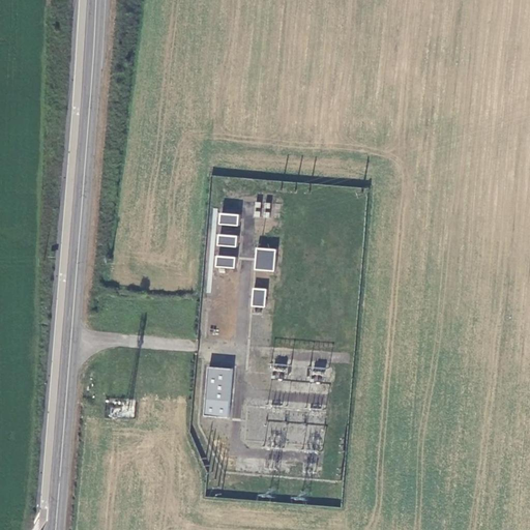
[(241,213),(222,211),(221,225),(240,226),(241,213)]
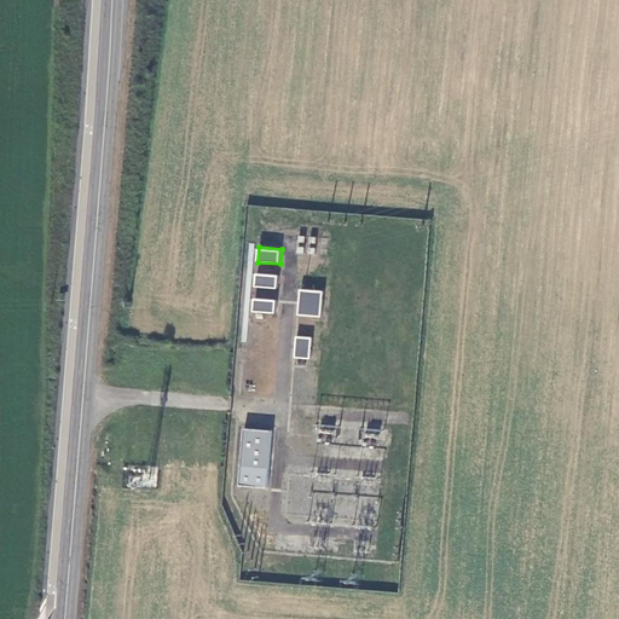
[(281,273),(258,272),(256,287),(279,289),(281,273)]
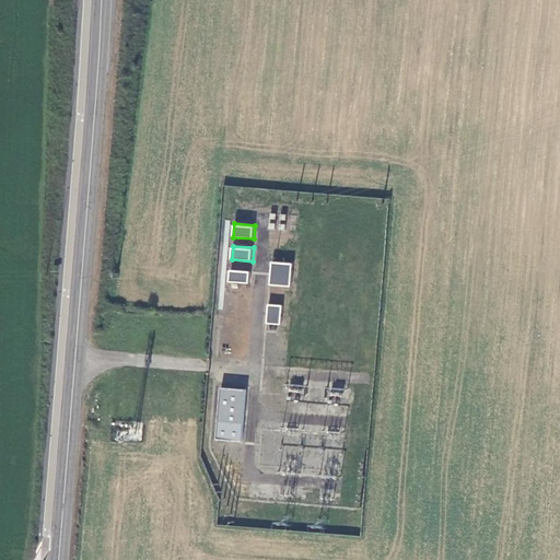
[(294,263),(272,260),(271,284),(292,287),(294,263)]
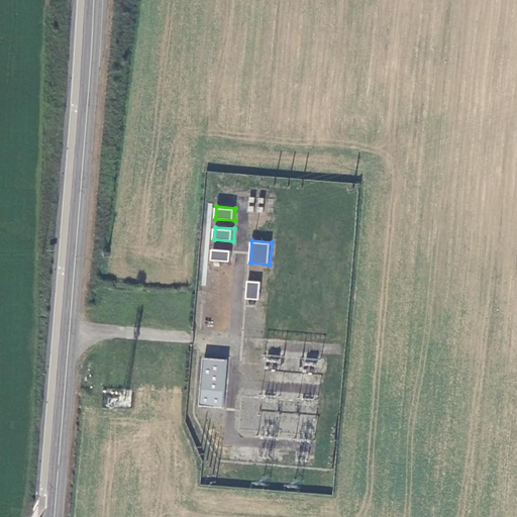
[(232,249),(213,247),(212,261),(231,262),(232,249)]
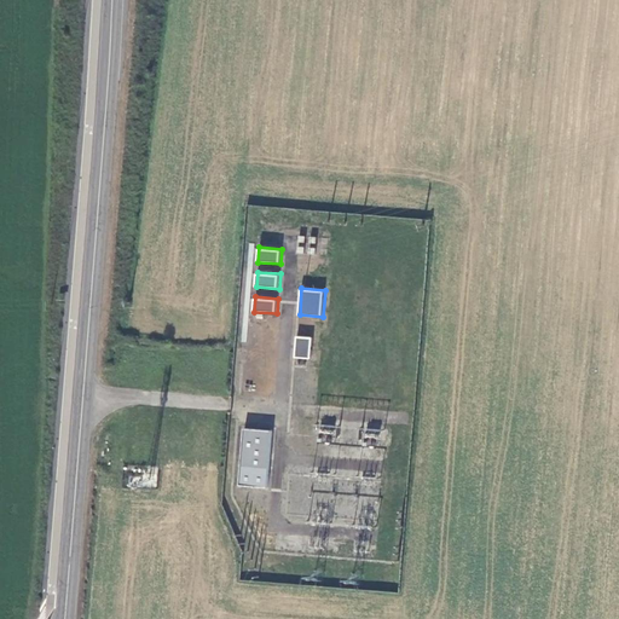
[(313,339),(298,337),(295,359),(312,360),(313,339)]
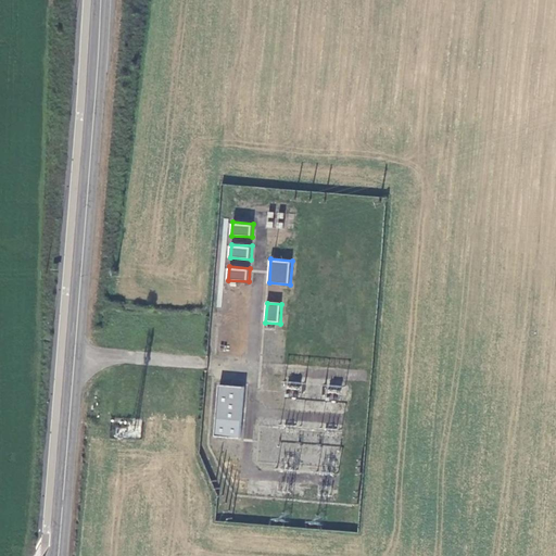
[(244,388),(219,386),(216,438),(241,439),(244,388)]
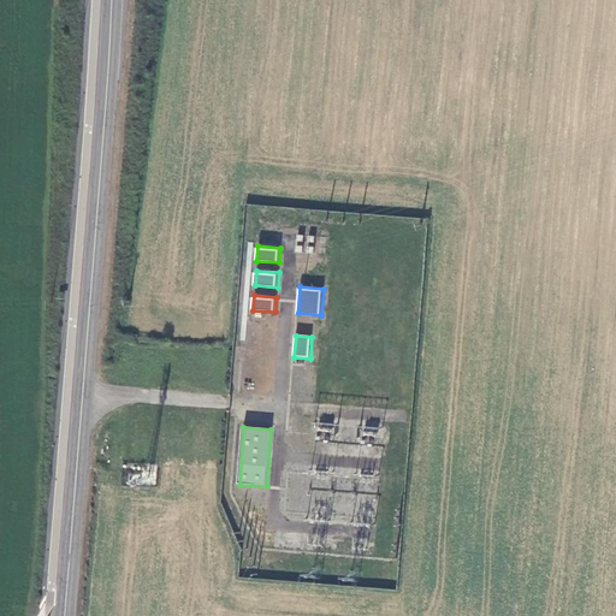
All buildings are outlined.
